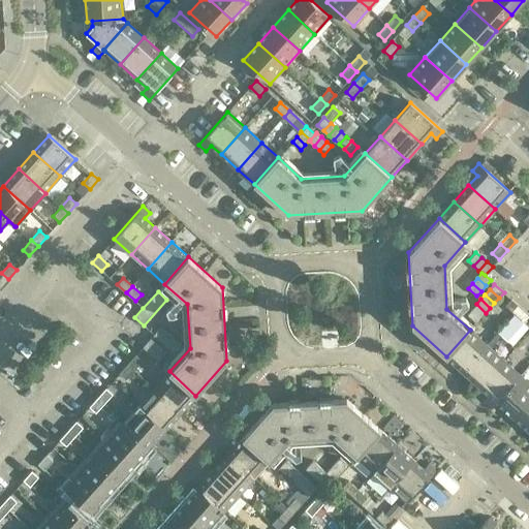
[(521,307),(511,299),(505,305),(516,313),(521,307)]
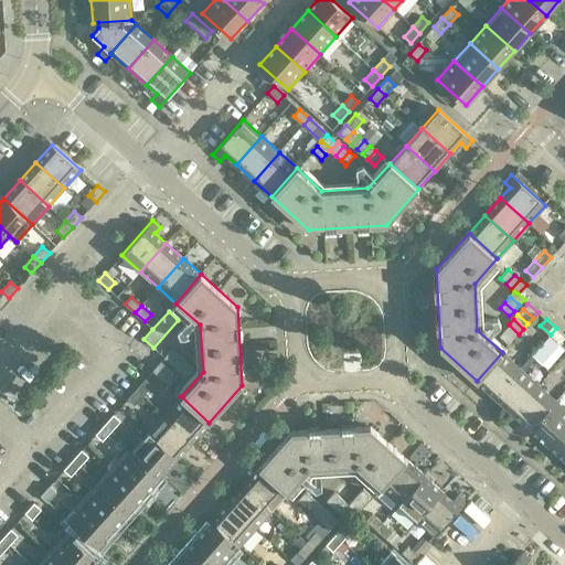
[(519,334),(509,324),(503,330),(513,339),(519,334)]
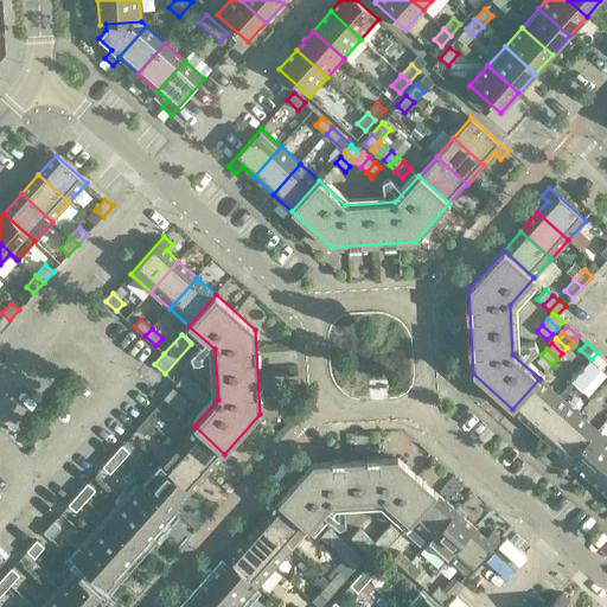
[(606,363),(606,360),(598,352),(592,359),(602,369),(606,363)]
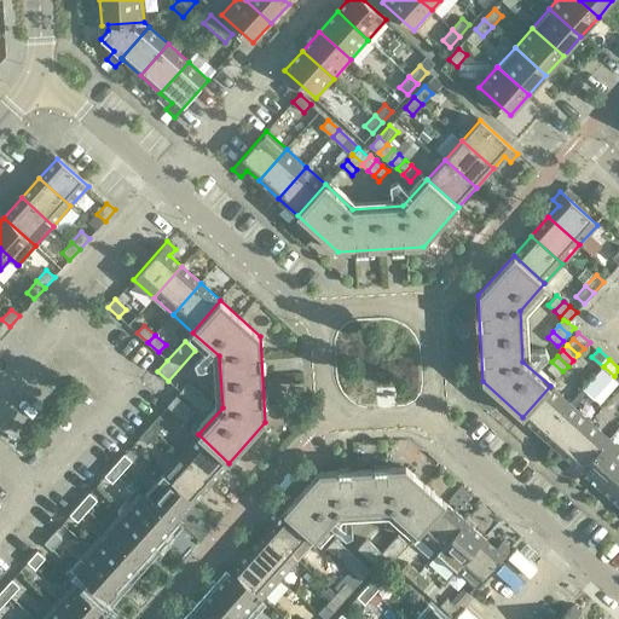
[(562,371),(551,362),(547,368),(557,377),(562,371)]
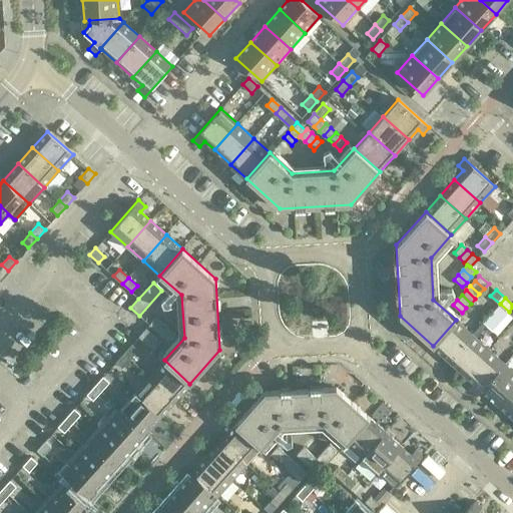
[(156,317),(148,325),(168,343),(176,335),(156,317)]
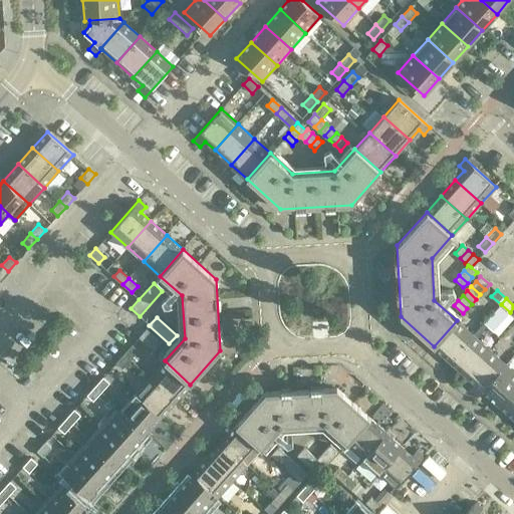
[(457,320),(434,346),(450,361),(473,335),(457,320)]
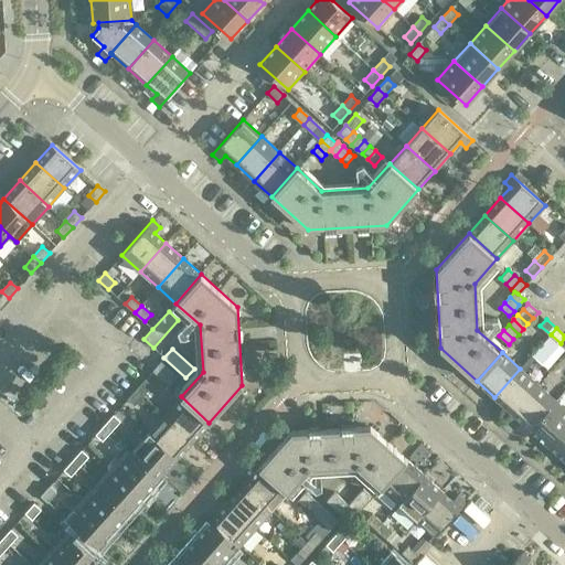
[(161,361),(152,371),(169,385),(178,376),(161,361)]
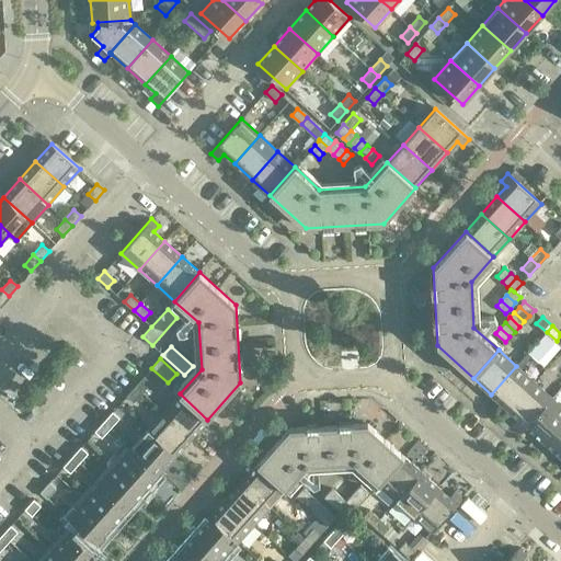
[(516,366),(491,395),(508,410),(534,381),(516,366)]
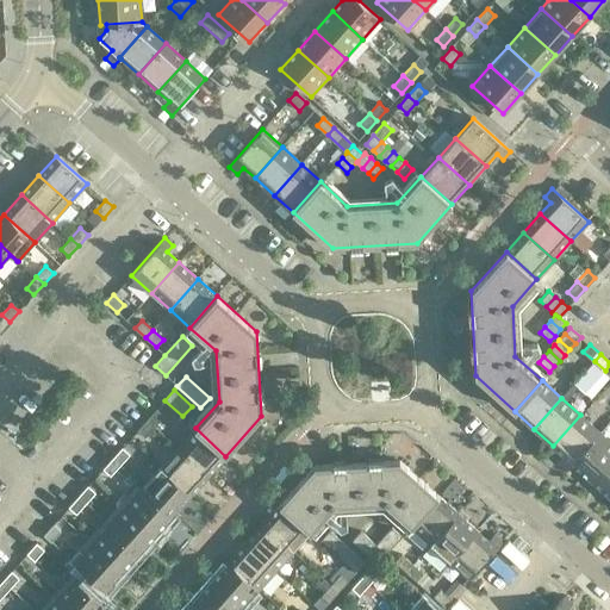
[(165,416),(157,409),(147,419),(155,427),(165,416)]
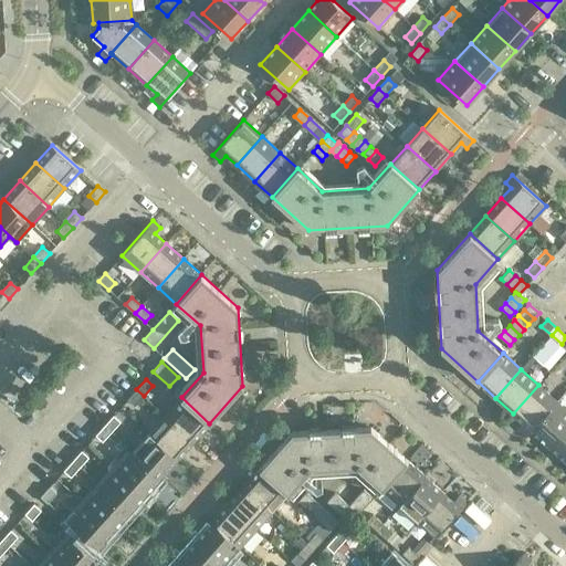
[(538,385),(513,413),(523,422),(517,428),(525,436),(531,429),(556,401),(538,385)]
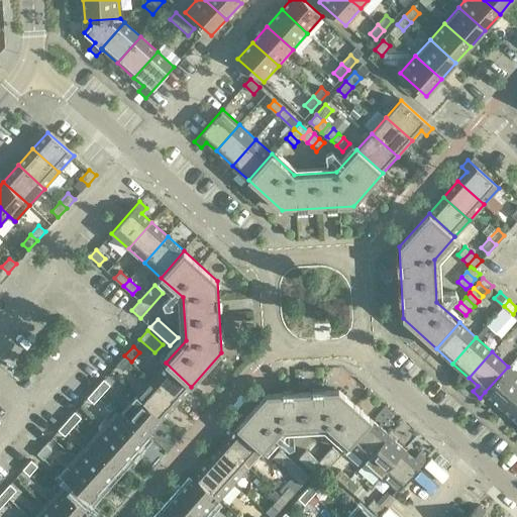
[(131,362),(124,355),(116,365),(123,371),(131,362)]
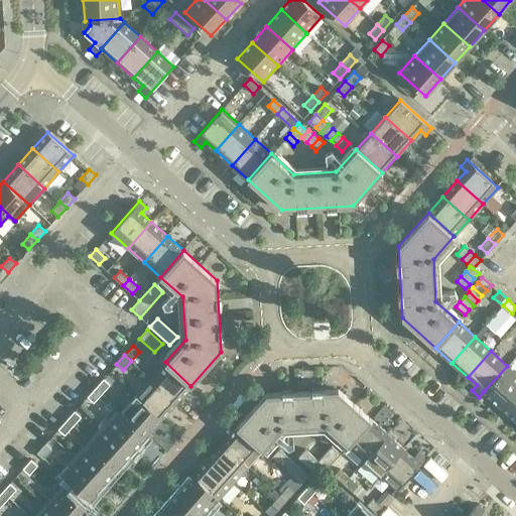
[(165,362),(150,378),(176,402),(190,386),(165,362)]
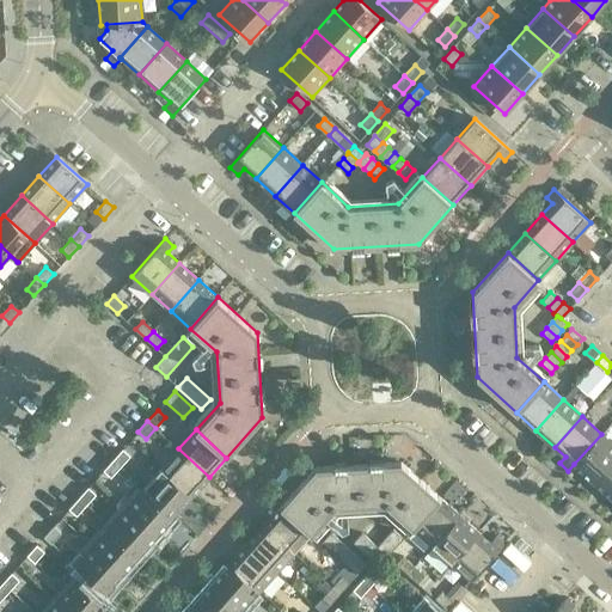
[(611,442),(601,434),(574,464),(593,482),(611,460),(611,442)]
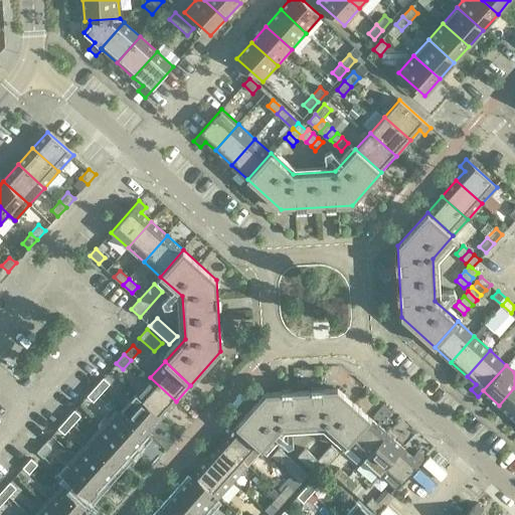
[(110,383),(104,377),(96,386),(102,392),(110,383)]
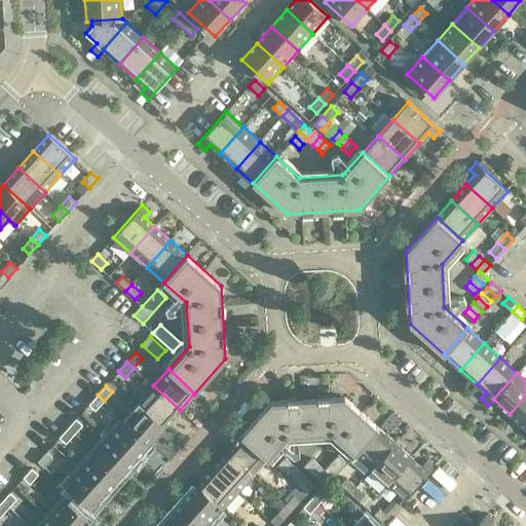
[(153,385),(139,402),(164,426),(180,410),(153,385)]
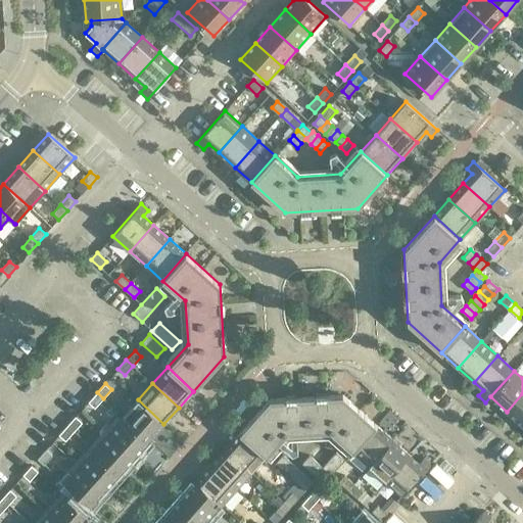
[(103,398),(97,392),(88,401),(95,408),(103,398)]
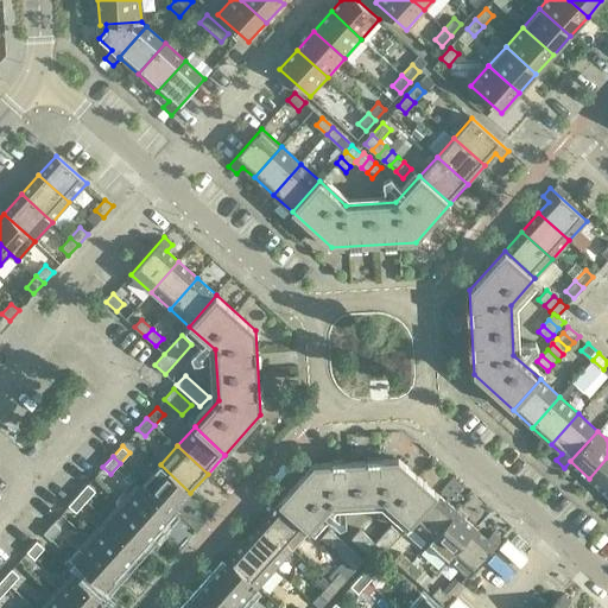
[(607,457),(589,479),(607,494),(607,457)]
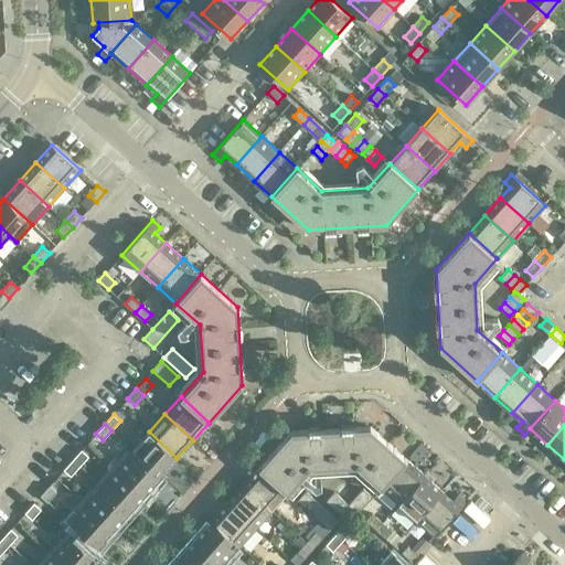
[(291,430),(258,468),(288,492),(310,468),(356,466),(381,488),(407,459),(370,426),(291,430)]
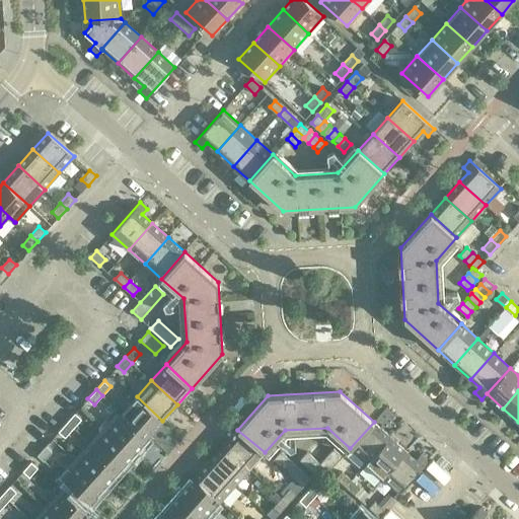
[(137,396),(122,414),(148,437),(162,421),(137,396)]
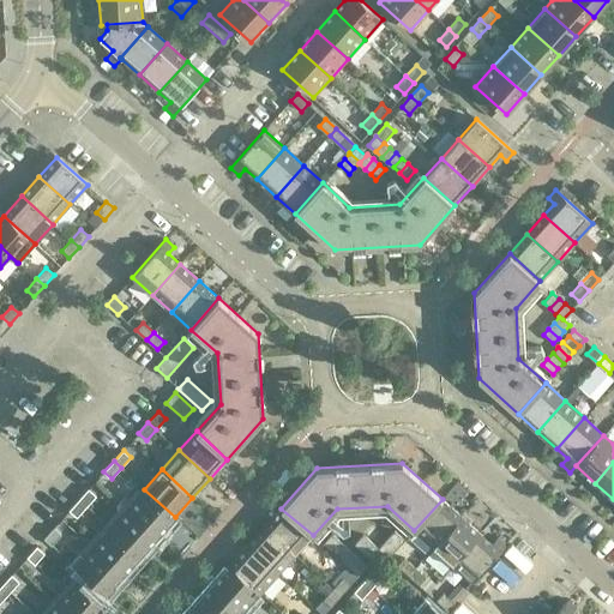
[(96,495),(89,488),(79,500),(86,506),(96,495)]
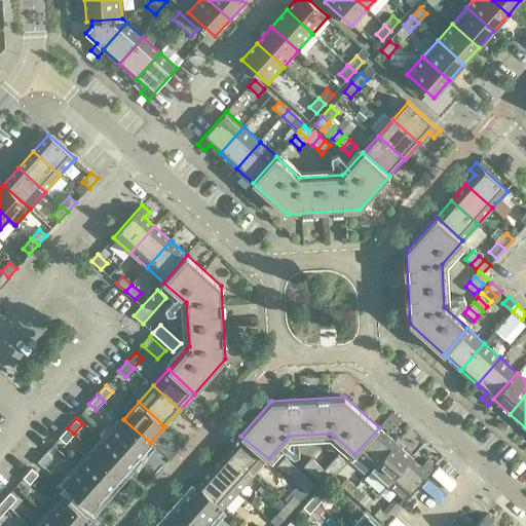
[(123,419),(109,436),(136,459),(150,443),(123,419)]
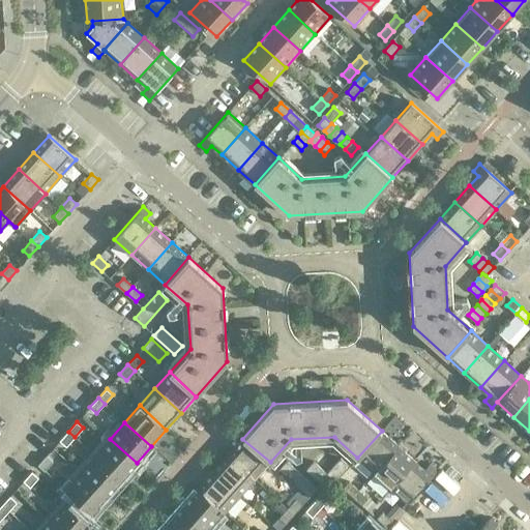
[(398,445),(382,431),(357,458),(374,472),(398,445)]
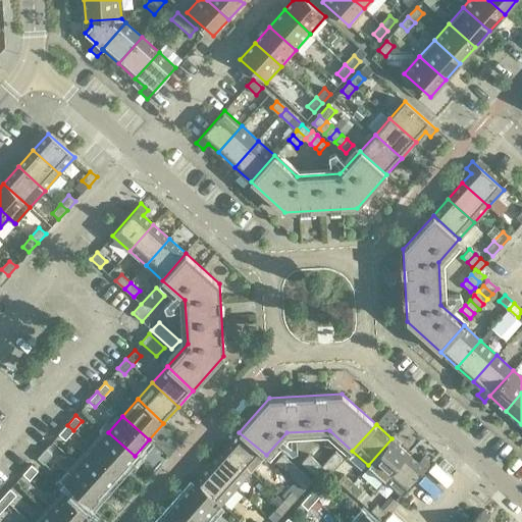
[(73,430),(67,425),(59,434),(65,439),(73,430)]
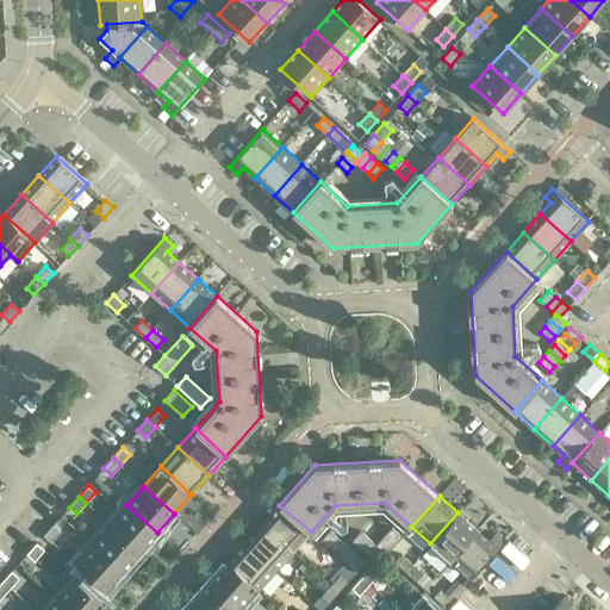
[(126,505),(109,524),(139,552),(157,533),(126,505)]
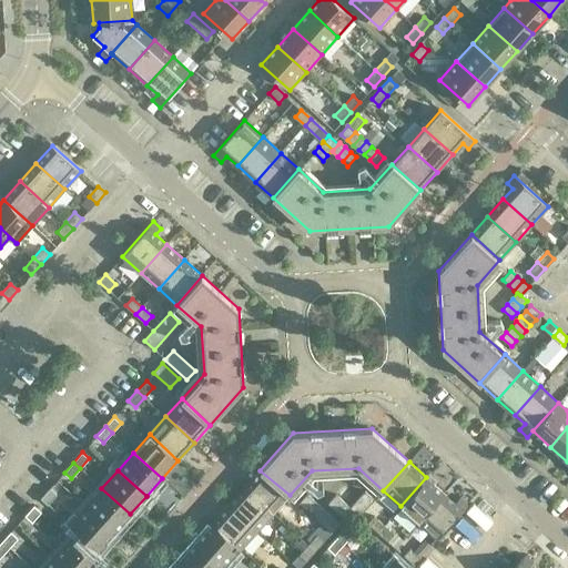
[(290,495),(260,470),(244,487),(273,513),(290,495)]
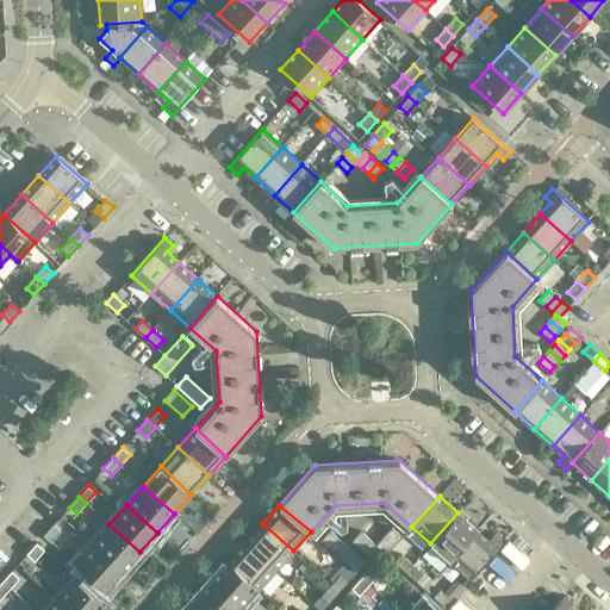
[(458,512),(430,543),(449,561),(477,530),(458,512)]
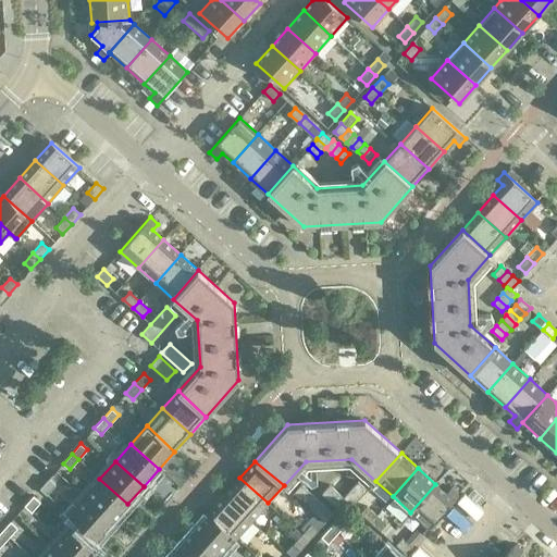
[(268,503),(239,478),(224,495),(252,521),(268,503)]
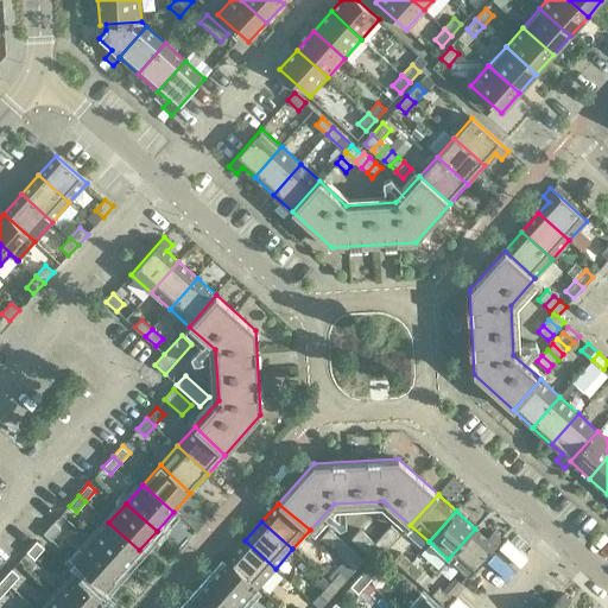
[(61,530),(54,523),(43,533),(51,540),(61,530)]
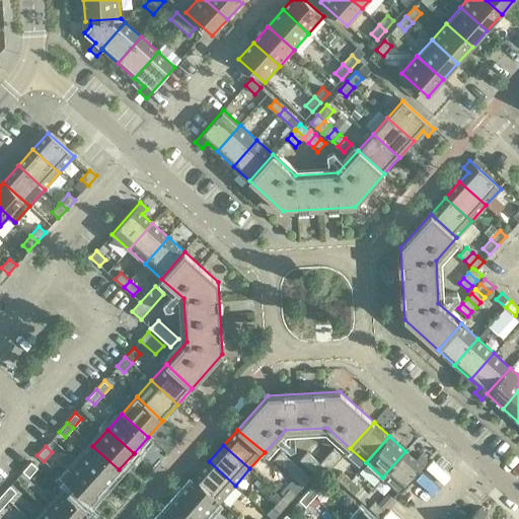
[(119,469),(92,446),(78,462),(104,486),(119,469)]
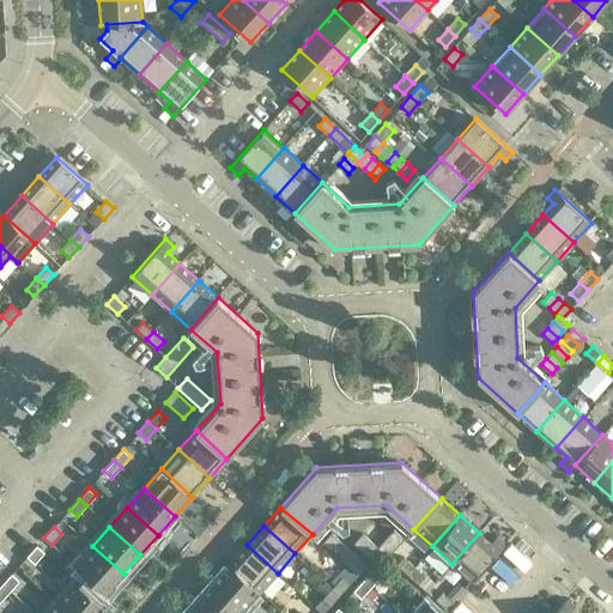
[(394,529),(389,535),(399,544),(404,539),(394,529)]
